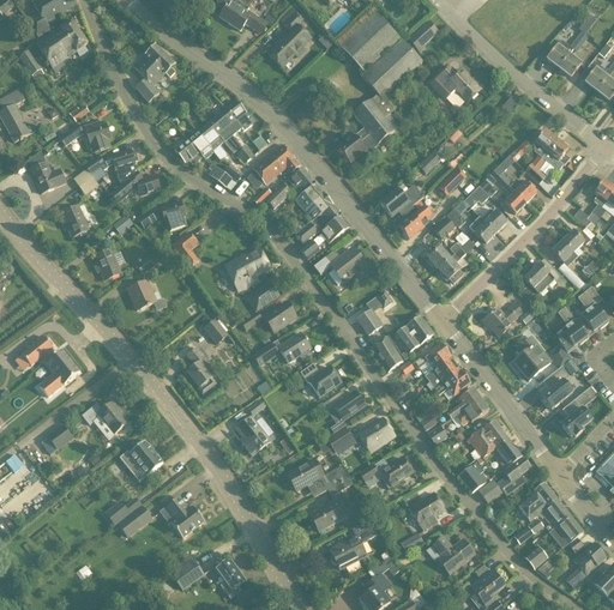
[(0,0),(0,11),(2,14),(14,5),(11,0),(0,0)]
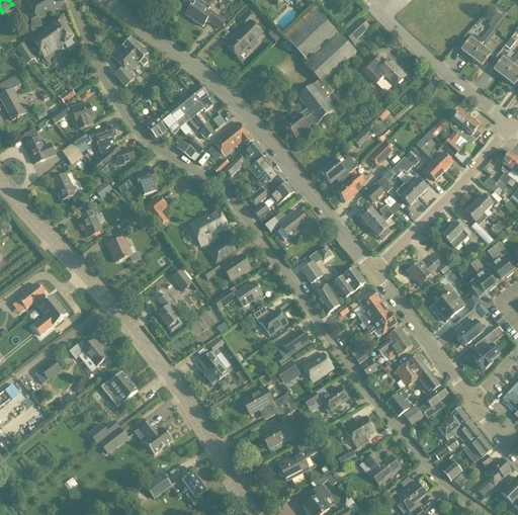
[(31,0),(28,2),(31,6),(31,7),(33,11),(24,17),(33,30),(42,22),(40,19),(64,2),(63,0),(31,0)]
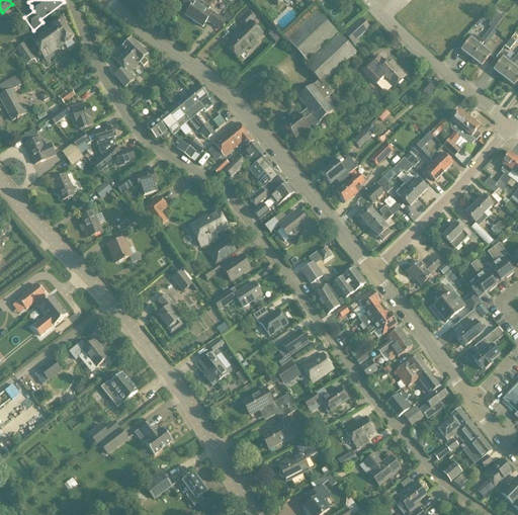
[(211,6),(201,0),(184,0),(182,3),(189,7),(185,13),(204,26),(208,20),(217,25),(223,16),(210,8),(211,6)]
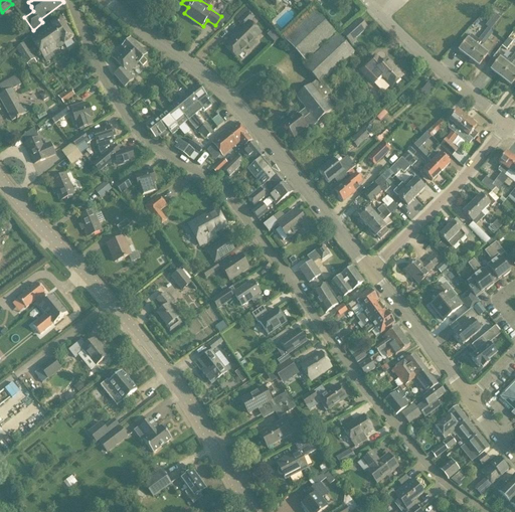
[(314,8),(285,36),(306,60),(336,31),(314,8)]
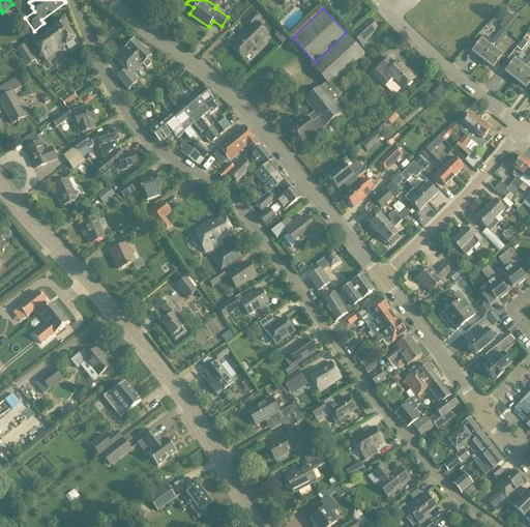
[(243,57),(254,46),(257,48),(263,41),(261,39),(268,32),(257,21),(262,16),(256,9),(244,21),(249,26),(251,25),(252,27),(249,29),(248,28),(232,45),(234,48),(240,54),(243,57)]
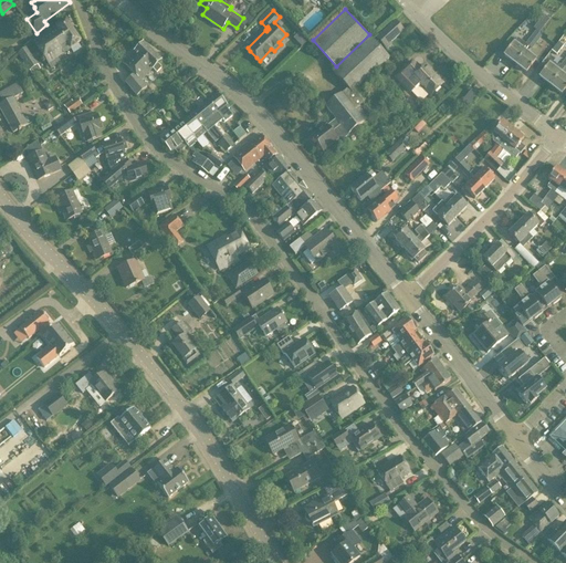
[(82,40),(66,17),(32,38),(48,62),(49,62),(51,66),(66,55),(63,52),(82,40)]
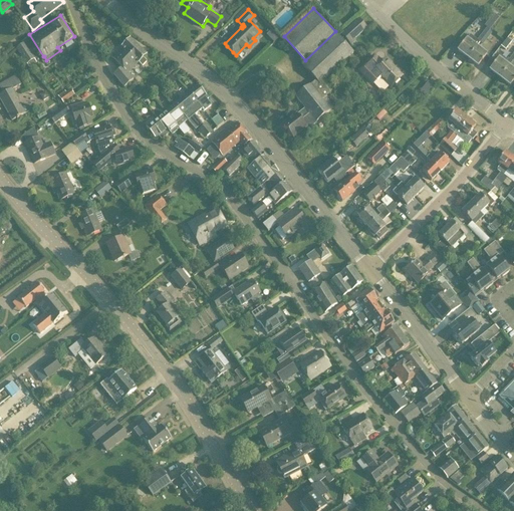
[(350,42),(355,38),(355,37),(367,26),(357,16),(346,27),(341,32),(350,42)]
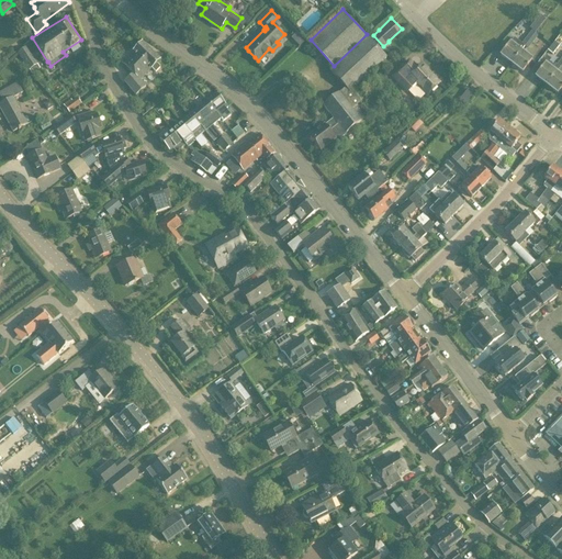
[(535,31),(531,29),(521,42),(525,44),(535,31)]
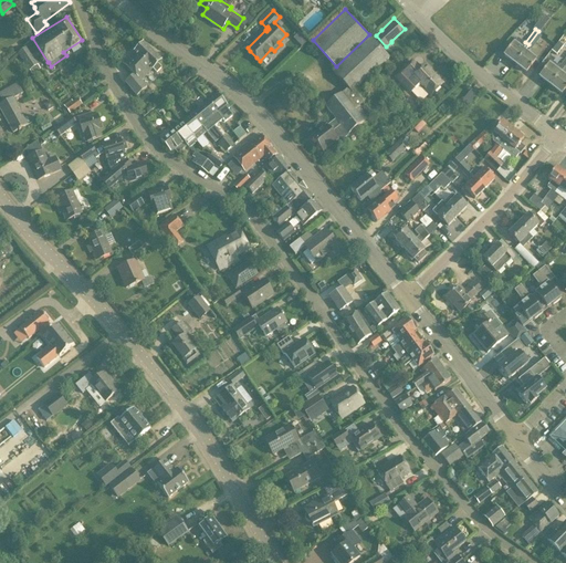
[(538,31),(528,44),(532,47),(542,33),(538,31)]
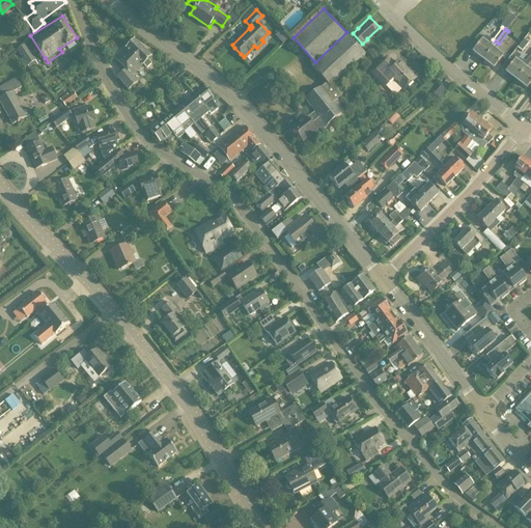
[(319,116),(326,124),(327,124),(327,123),(341,112),(348,106),(340,96),(342,94),(337,88),(351,77),(345,71),(365,53),(347,32),(313,66),(326,81),(320,85),(305,98),(314,110),(319,116)]
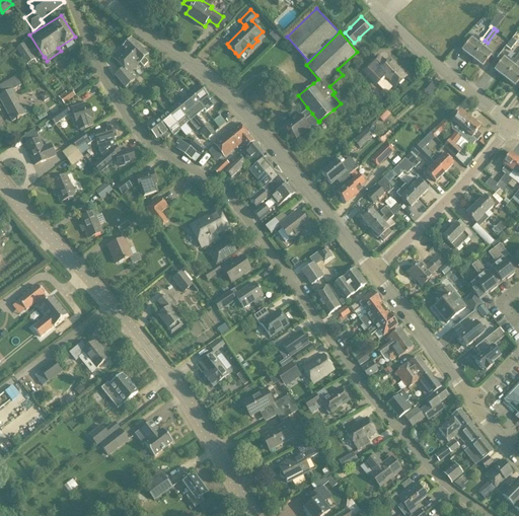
[(511,37),(505,45),(510,49),(516,41),(511,37)]
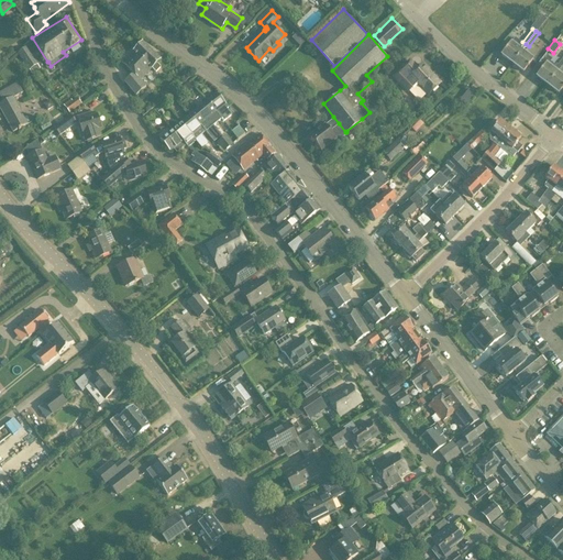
[(140,78),(152,66),(156,69),(161,64),(156,61),(159,57),(142,41),(122,61),(133,72),(124,79),(136,94),(146,85),(140,78)]
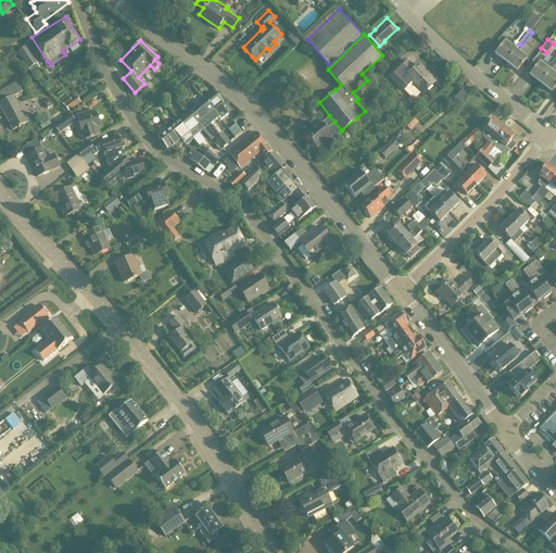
[(506,60),(515,48),(505,40),(495,52),(506,60)]
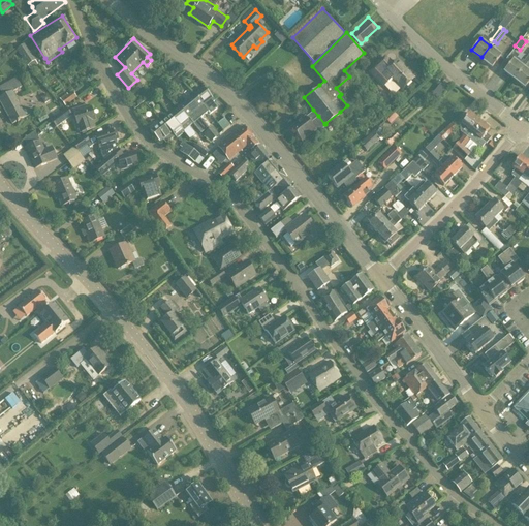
[(37,62),(35,58),(25,41),(17,48),(27,64),(28,63),(30,67),(37,62)]
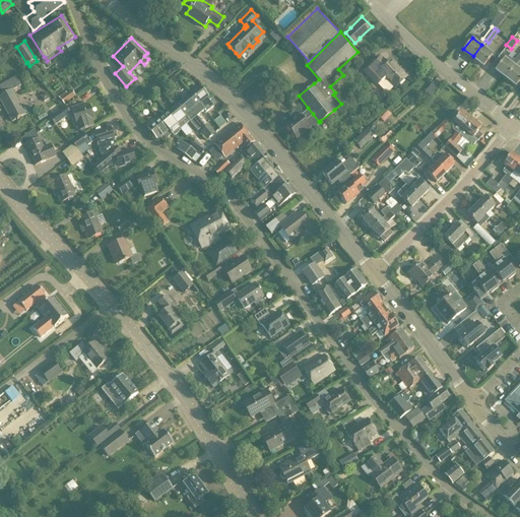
[(486,49),(481,45),(473,56),(483,64),(492,53),(486,49)]
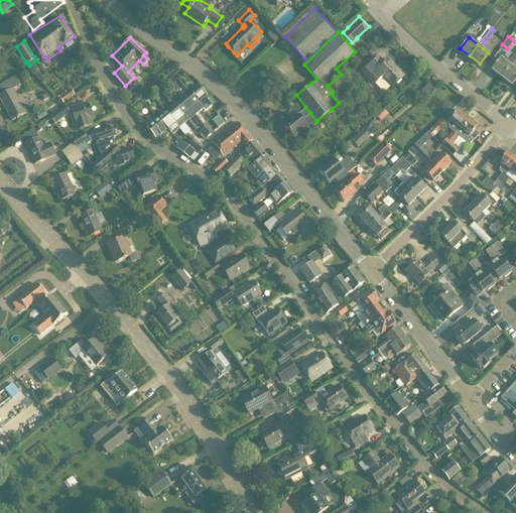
[(491,69),(501,77),(515,57),(515,50),(511,57),(510,56),(506,61),(500,56),(491,69)]
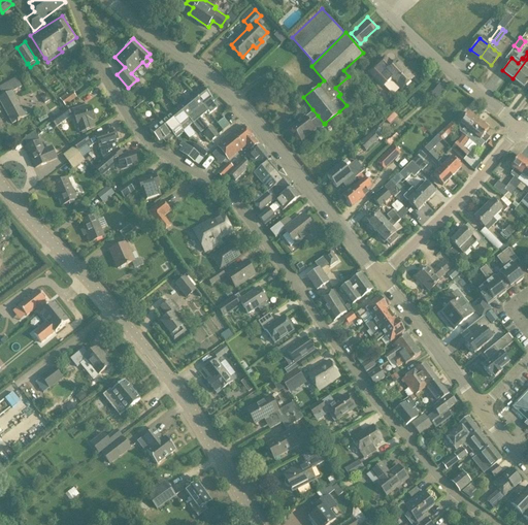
[(393,63),(385,55),(369,70),(382,84),(385,84),(390,77),(400,89),(404,85),(410,78),(414,76),(397,59),(393,63)]
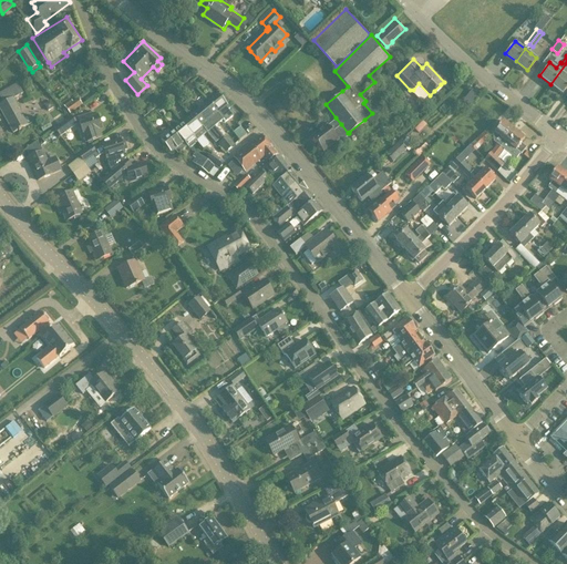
[(566,74),(566,63),(550,84),(562,93),(566,85),(566,75),(566,74)]
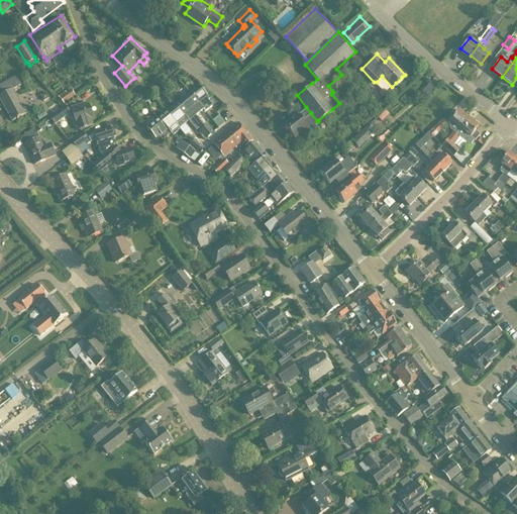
[(0,86),(3,92),(0,94),(0,97),(12,119),(16,116),(17,117),(19,116),(19,115),(25,111),(12,87),(21,83),(16,74),(0,82),(0,86)]
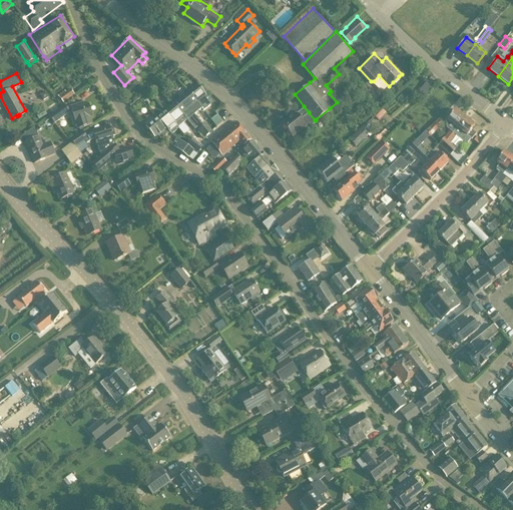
[(196,82),(188,89),(199,102),(207,95),(196,82)]
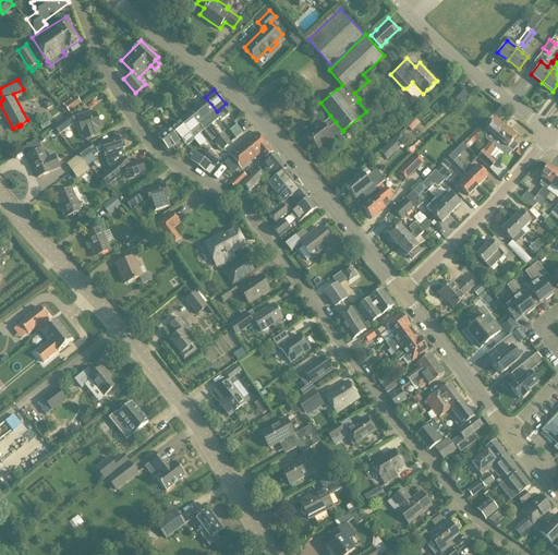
[(68,101),(70,104),(72,107),(81,100),(76,95),(70,100),(68,101)]
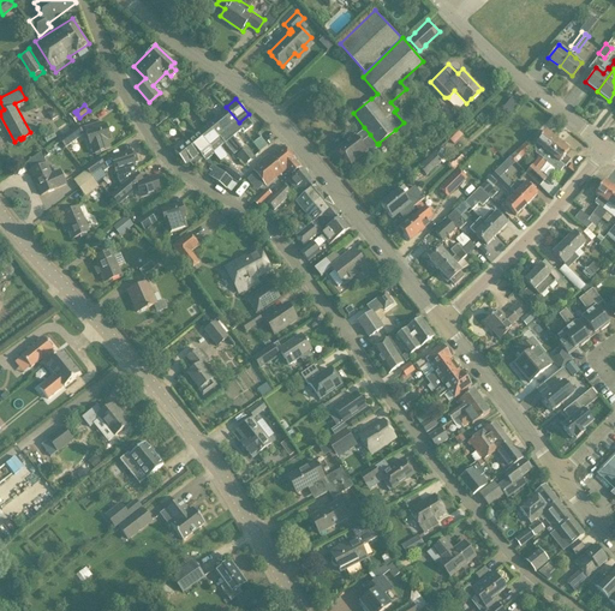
[(228,130),(239,123),(226,107),(208,123),(220,138),(228,130)]
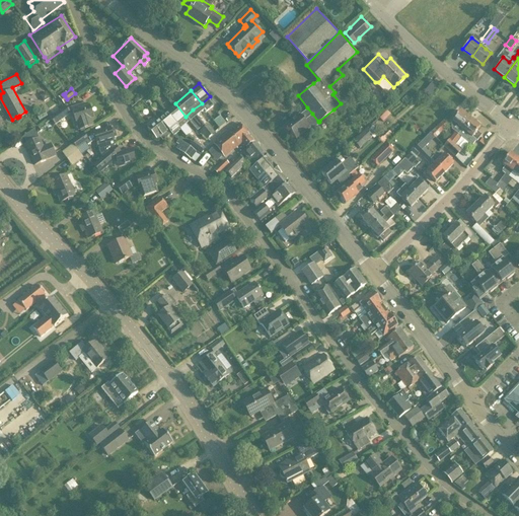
[(93,123),(91,117),(93,116),(89,103),(83,105),(82,102),(72,105),(79,128),(93,123)]
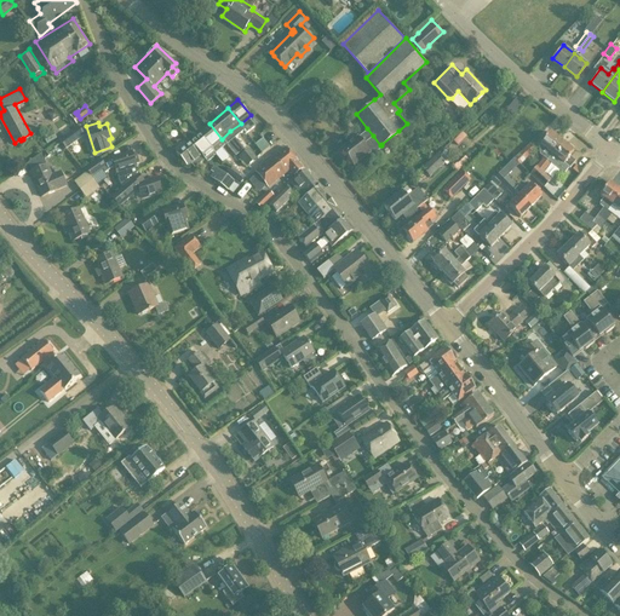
[(79,124),(59,138),(65,147),(85,133),(79,124)]
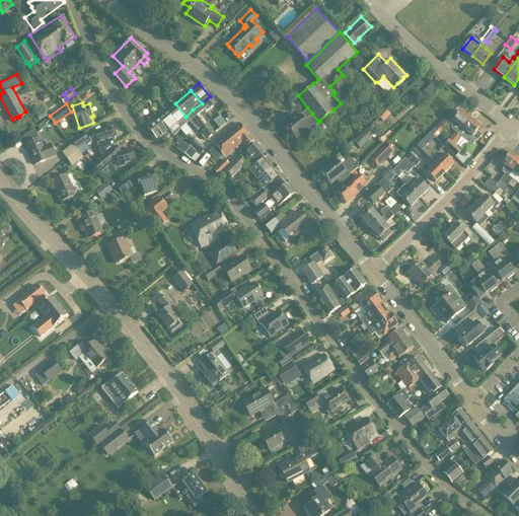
[(166,111),(180,128),(186,134),(192,130),(186,123),(189,120),(186,117),(175,103),(166,111)]
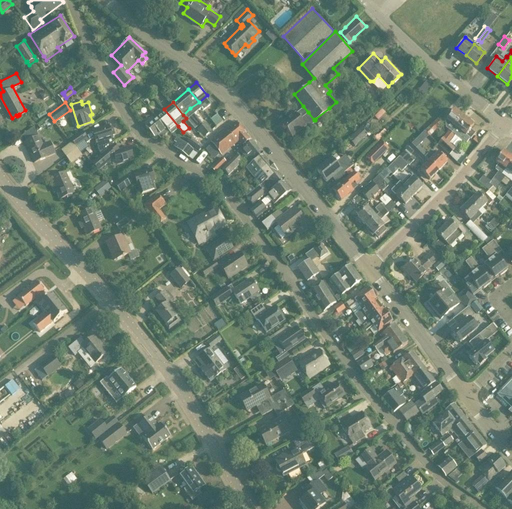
[(282,122),(287,129),(308,112),(303,106),(282,122)]
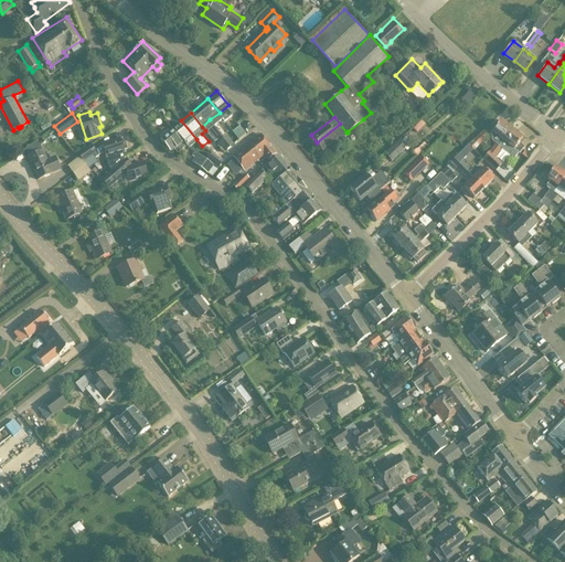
[(493,139),(496,141),(499,144),(512,127),(507,123),(507,122),(503,118),(502,119),(501,118),(492,129),(491,130),(492,138),(493,139)]
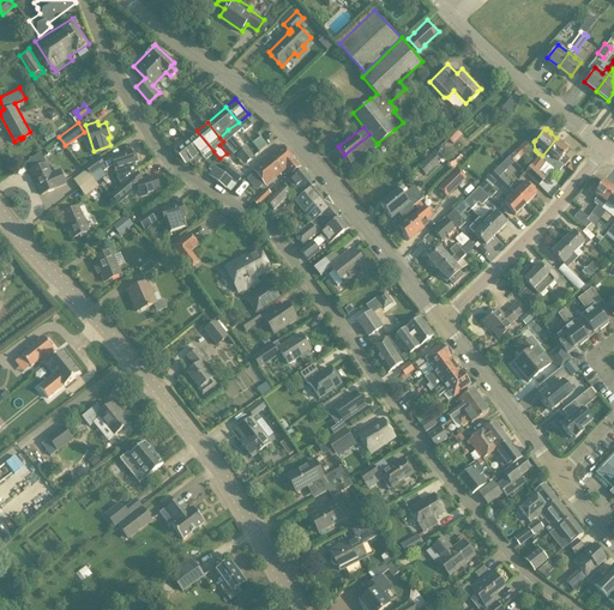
[(197,131),(188,138),(203,155),(205,157),(214,151),(197,131)]
